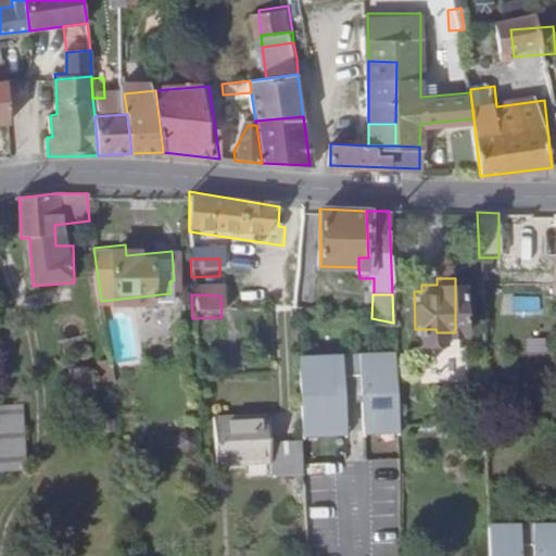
[(307,342),(310,408),(350,408),(348,380),(346,354),(363,354),(364,380),(365,409),(396,409),(394,343),(362,343),(362,339),(345,339),(345,342),(307,342)]
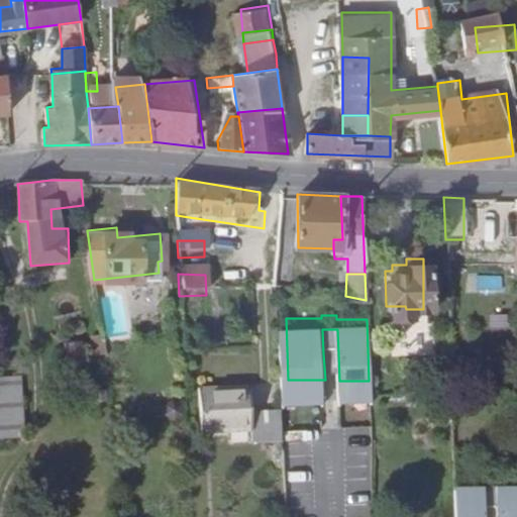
[(322,329),(323,353),(338,353),(337,329),(322,329)]
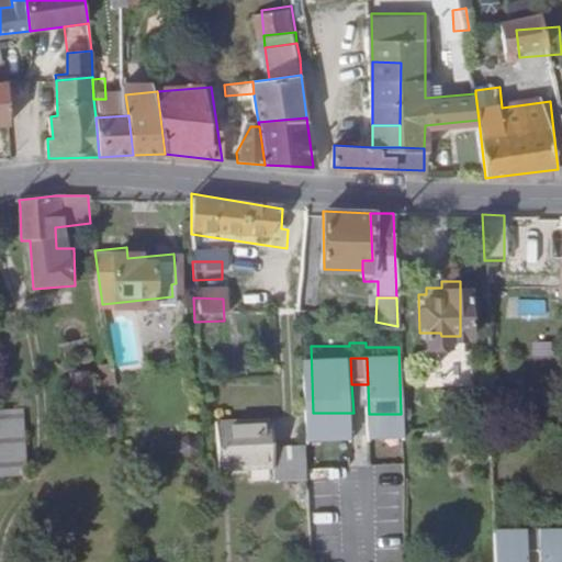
[(114,384),(111,364),(99,366),(102,385),(114,384)]
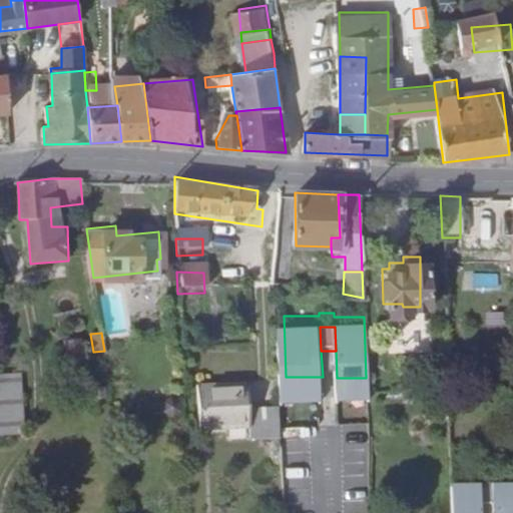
[(22,378),(0,379),(0,437),(25,436),(22,378)]
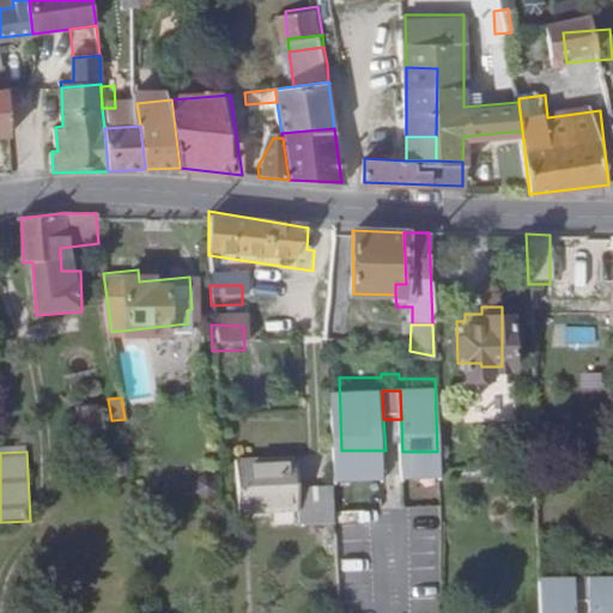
[(279,523),(344,521),(343,486),(305,486),(304,457),(244,460),(247,510),(279,509),(279,523)]
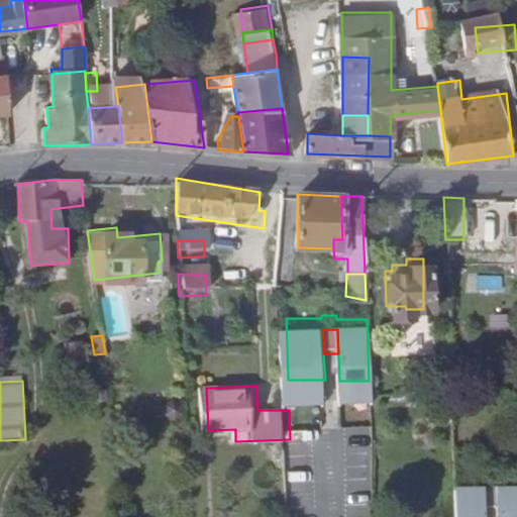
[(370,389),(371,436),(391,436),(391,388),(370,389)]
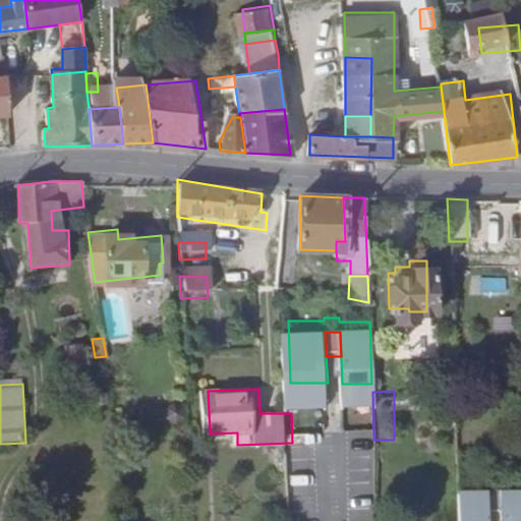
[(456,502),(456,520),(485,520),(485,516),(498,516),(498,520),(520,520),(520,502),(498,502),(498,499),(484,499),(484,502),(456,502)]
